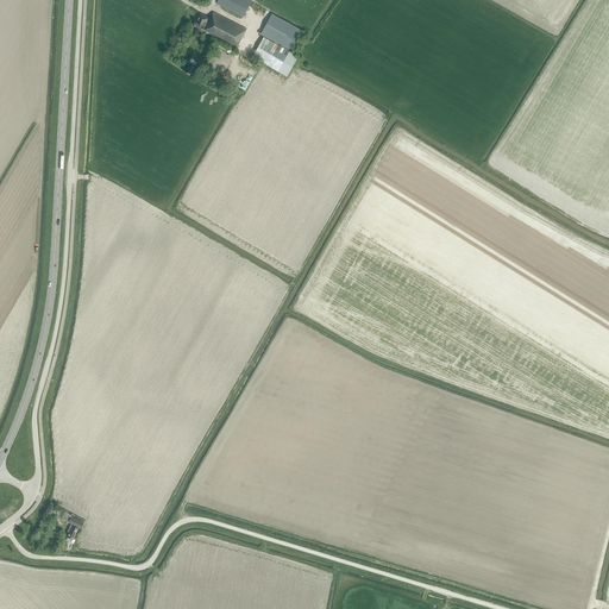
[(251,1),(249,0),(218,0),(217,4),(243,17),(251,1)]
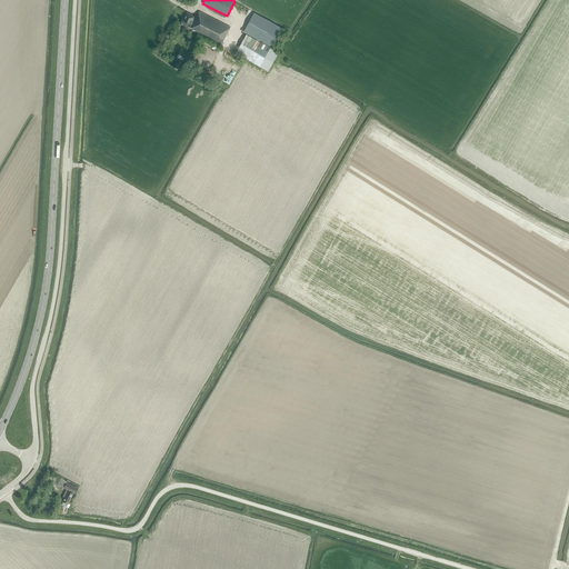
[(199,11),(197,18),(193,23),(191,22),(195,17),(187,13),(185,19),(181,23),(189,27),(191,28),(190,29),(221,45),(230,27),(199,11)]
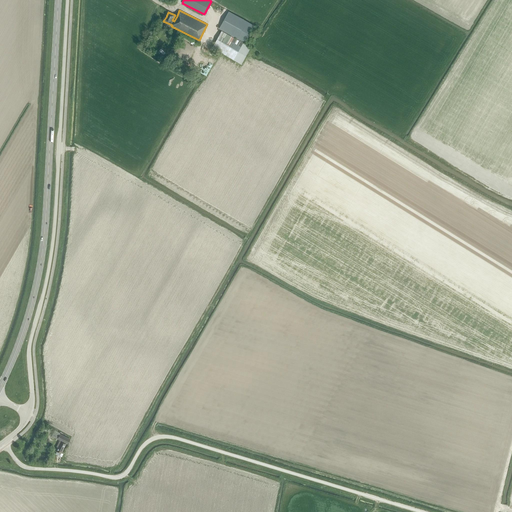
[(241,64),(251,48),(244,44),(254,26),(247,22),(229,11),(227,15),(226,15),(221,25),(222,25),(219,29),(239,40),(238,41),(221,31),(212,47),(241,64)]
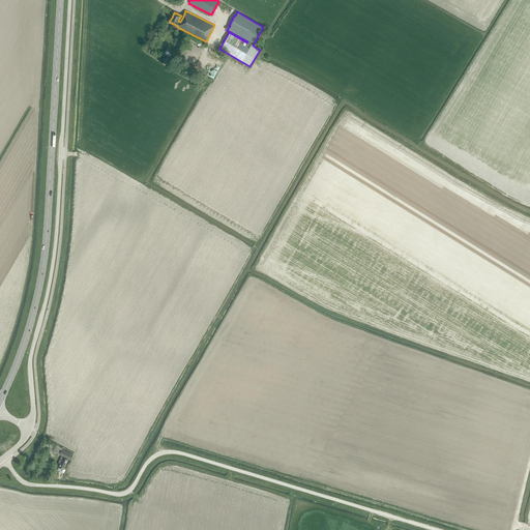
[(56,445),(53,451),(59,454),(62,448),(56,445)]
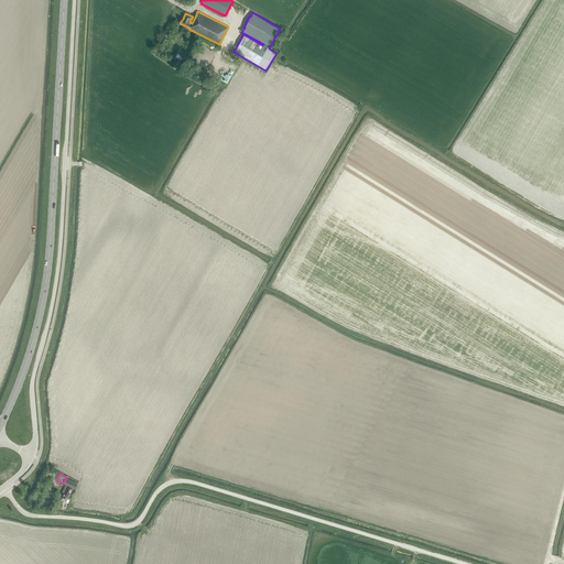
[(63,484),(65,485),(62,494),(63,494),(61,498),(62,498),(61,500),(68,503),(69,500),(67,499),(73,489),(74,489),(77,484),(66,478),(63,484)]
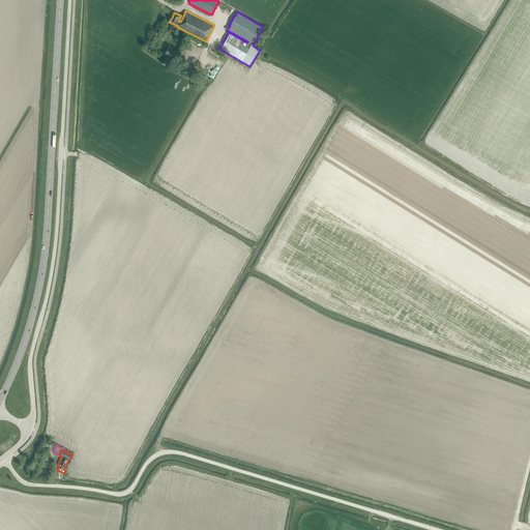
All buildings are outlined.
